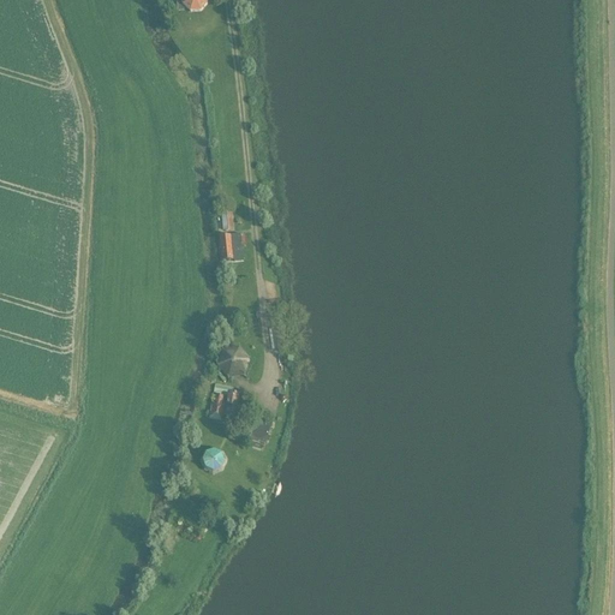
[(206,0),(181,0),(183,7),(190,13),(201,13),(207,6),(206,0)]
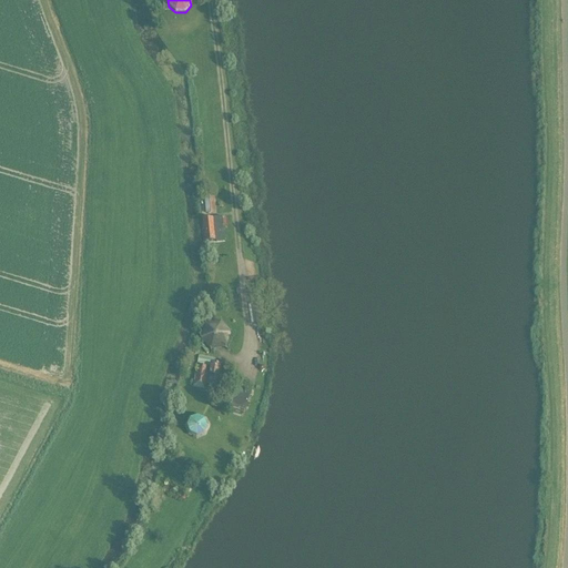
[(210,239),(219,237),(216,222),(208,223),(210,239)]
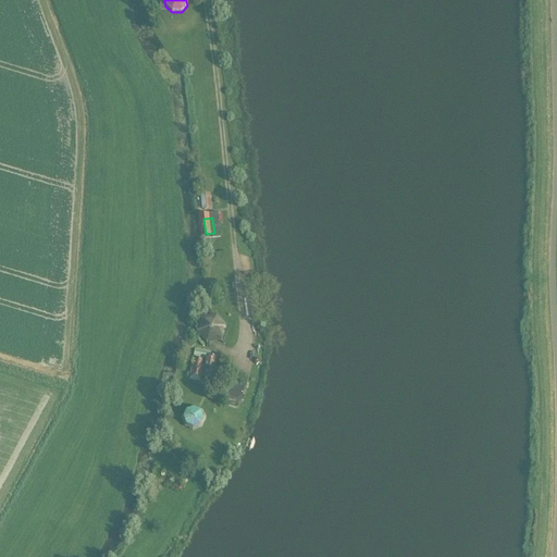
[(222,342),(227,327),(218,317),(201,319),(196,333),(207,345),(222,342)]
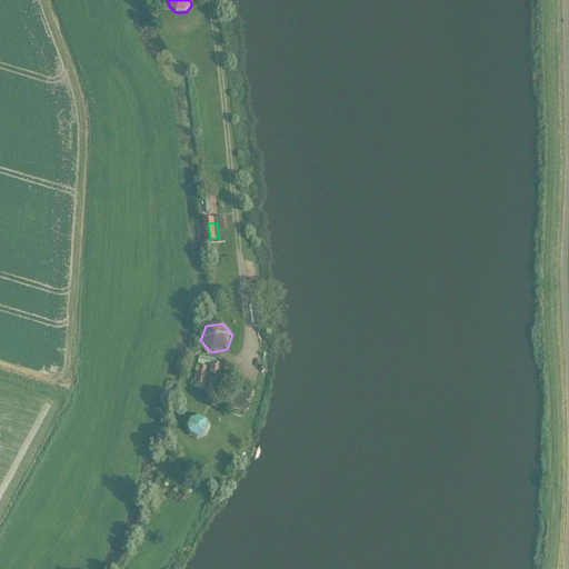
[(198,367),(196,376),(195,382),(193,388),(203,390),(205,385),(218,388),(221,372),(198,367)]
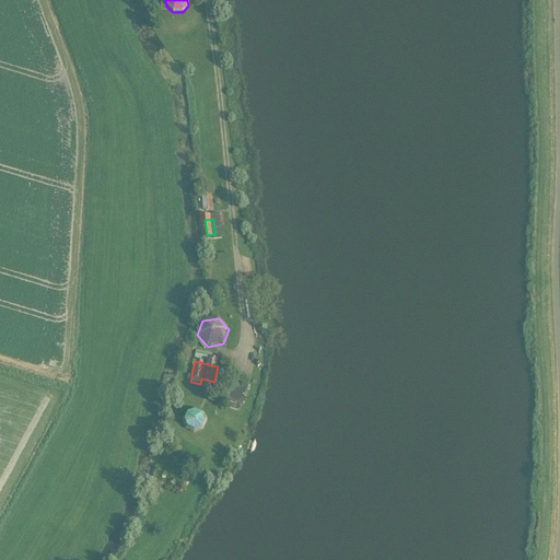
[(242,405),(248,386),(230,380),(223,399),(242,405)]
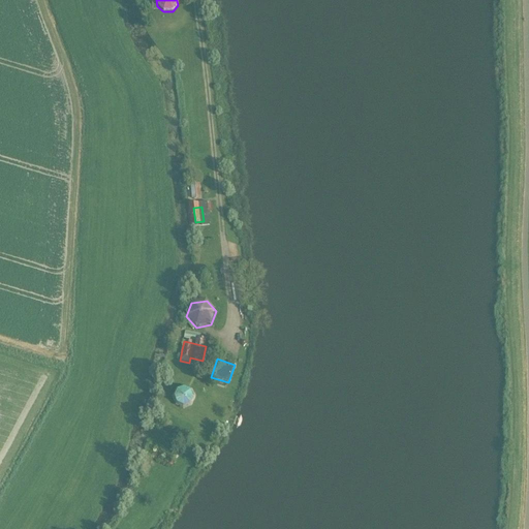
[(191,406),(195,399),(192,391),(184,386),(176,390),(173,397),(176,407),(182,409),(191,406)]
